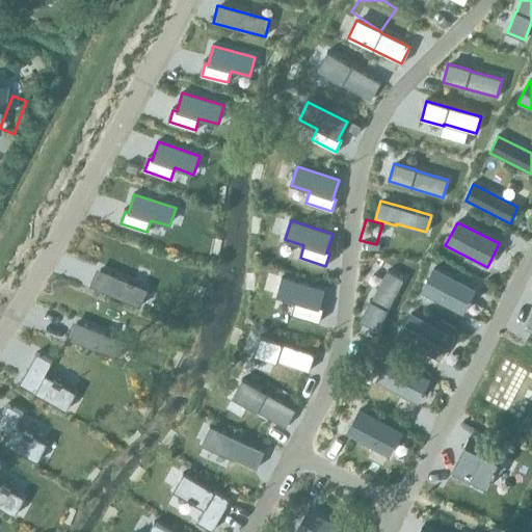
[(268,269),(286,276),(293,256),(275,249),(268,269)]
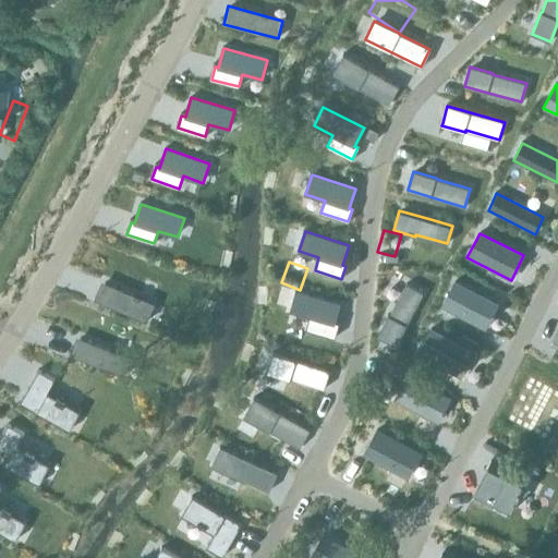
[(455,281),(441,306),(485,329),(498,304),(455,281)]
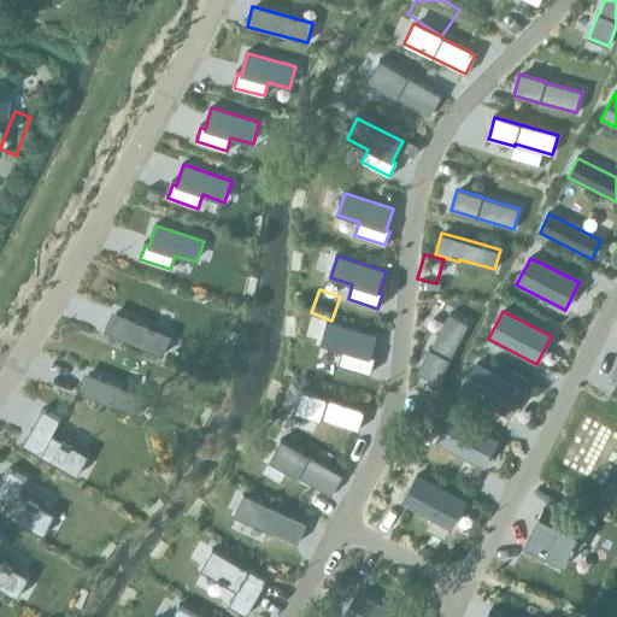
[(171,336),(113,312),(105,331),(163,356),(171,336)]
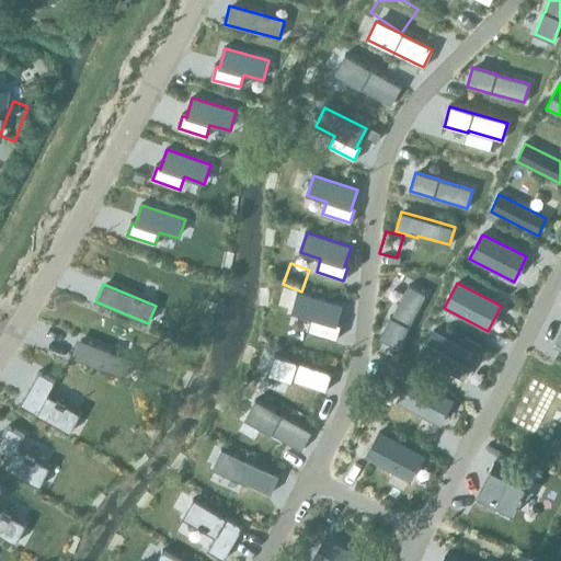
[(425,295),(409,286),(391,317),(390,317),(379,338),(397,347),(413,318),(425,295)]
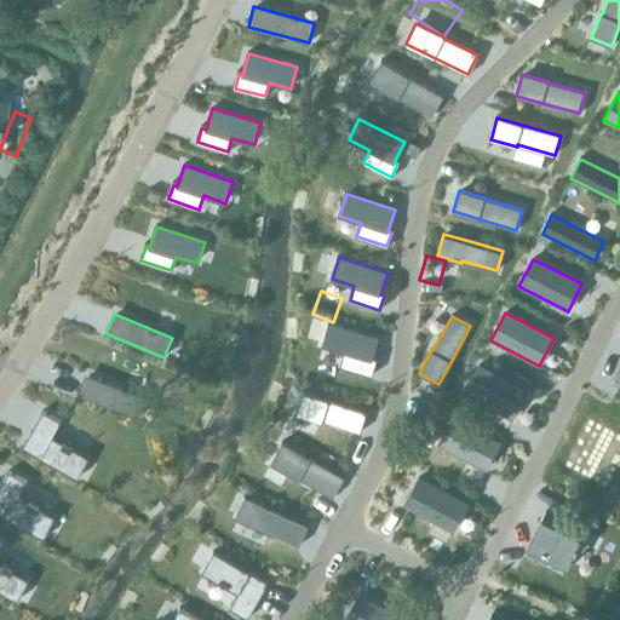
[(329,323),(323,345),(345,352),(342,366),(372,375),(375,361),(372,360),(378,338),(329,323)]
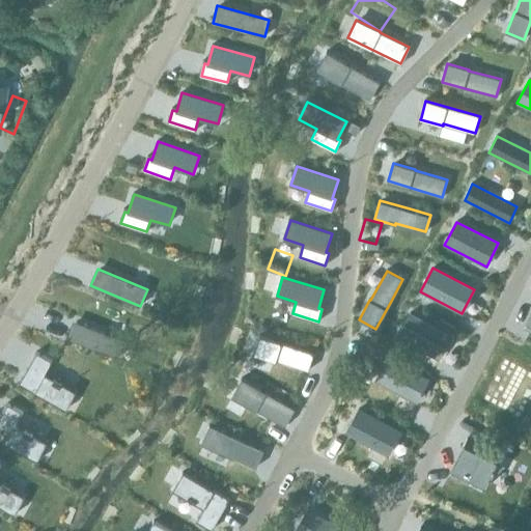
[(410,314),(397,337),(439,359),(451,336),(410,314)]
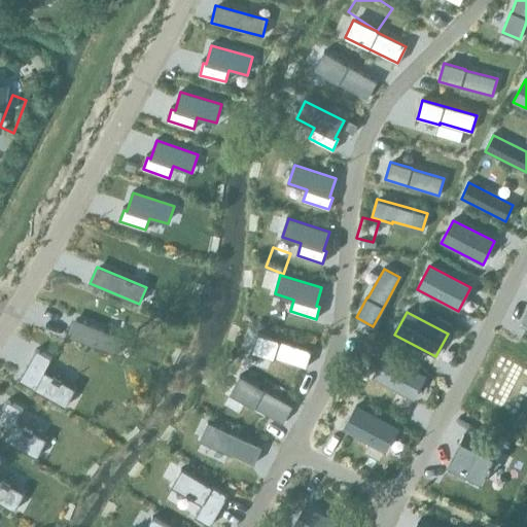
[(123,337),(73,318),(67,336),(116,354),(123,337)]
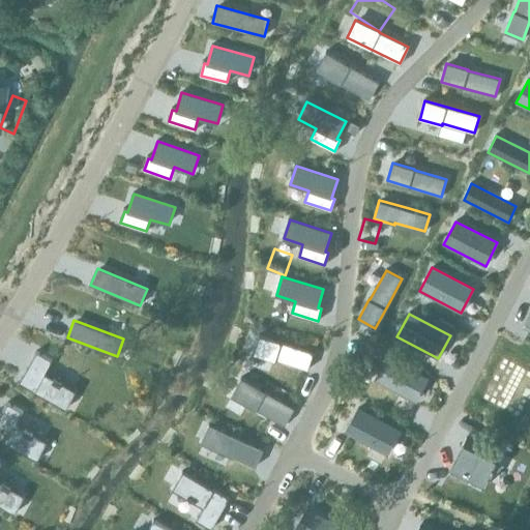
[(254,352),(254,353),(275,360),(275,359),(307,370),(313,353),(259,335),(254,352)]
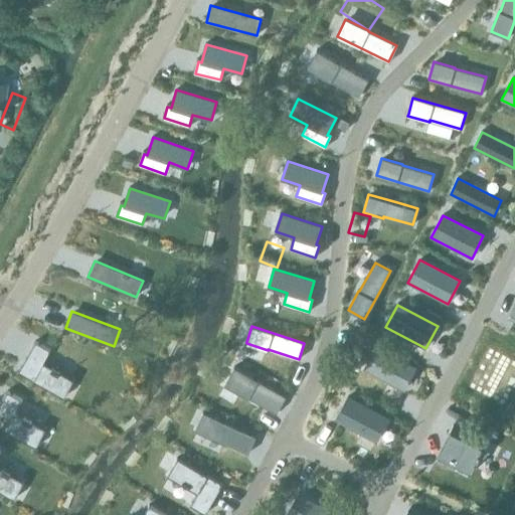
[(35,342),(19,371),(63,397),(73,380),(43,363),(50,350),(35,342)]
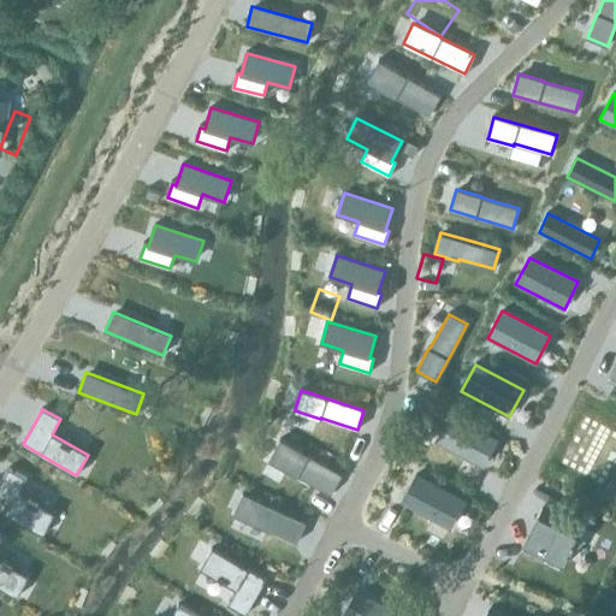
[(450,414),(436,442),(484,467),(498,440),(450,414)]
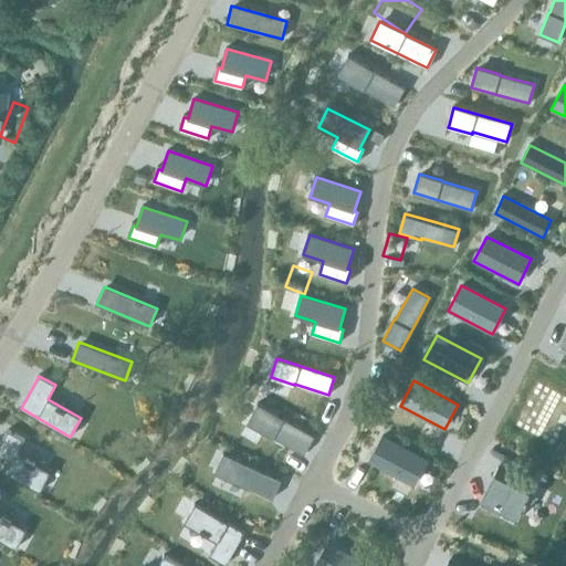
[(565,401),(540,388),(520,426),(552,442),(565,415),(565,401)]
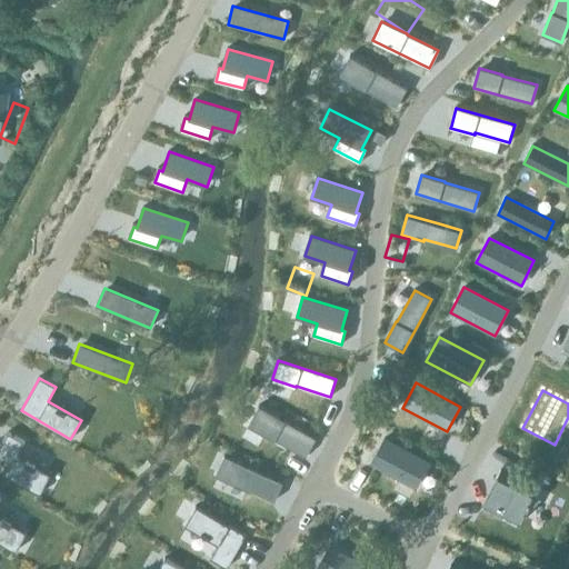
[(276,438),(306,456),(316,439),(288,422),(259,406),(248,425),(273,440),(276,438)]
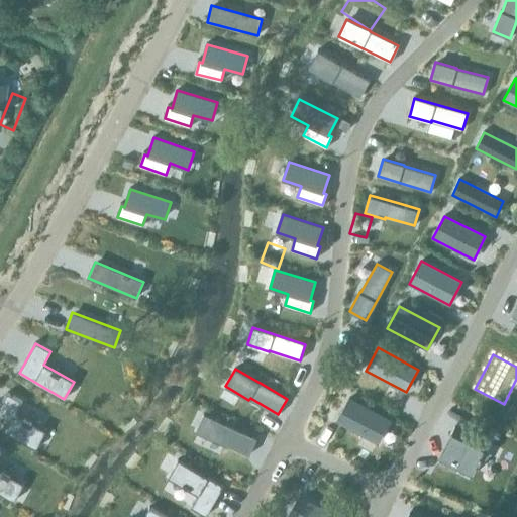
[(8,394),(0,406),(0,427),(36,448),(45,432),(15,414),(22,402),(8,394)]
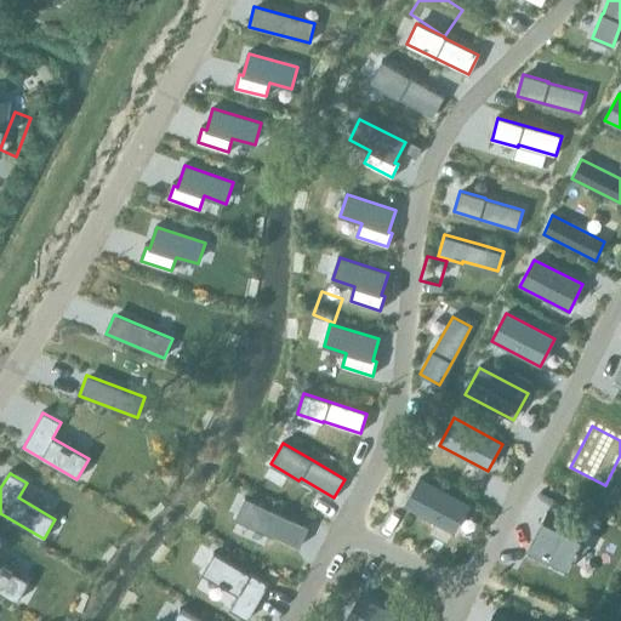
[(420,479),(405,506),(454,533),(468,505),(420,479)]
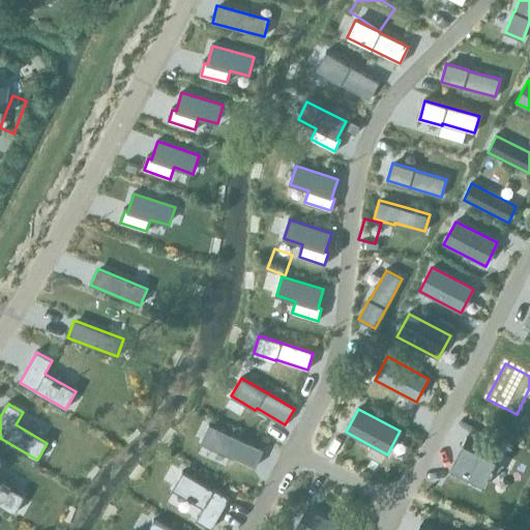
[(233,457),(256,467),(263,450),(236,438),(209,425),(208,428),(201,443),(233,458),(233,457)]
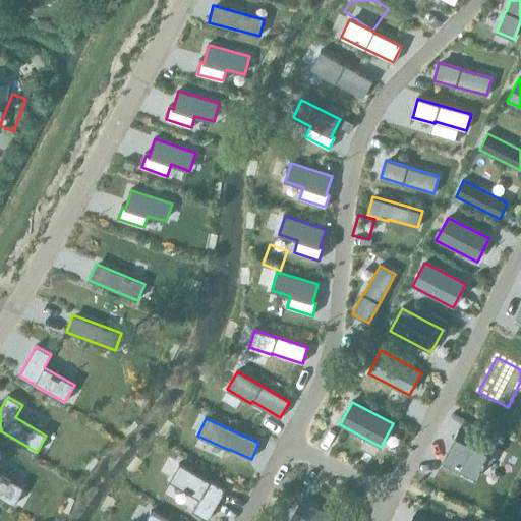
[(472,479),(476,471),(480,463),(482,465),(485,459),(483,458),(489,446),(490,446),(490,445),(459,428),(458,429),(459,430),(441,465),(459,474),(470,480),(471,480),(472,479)]
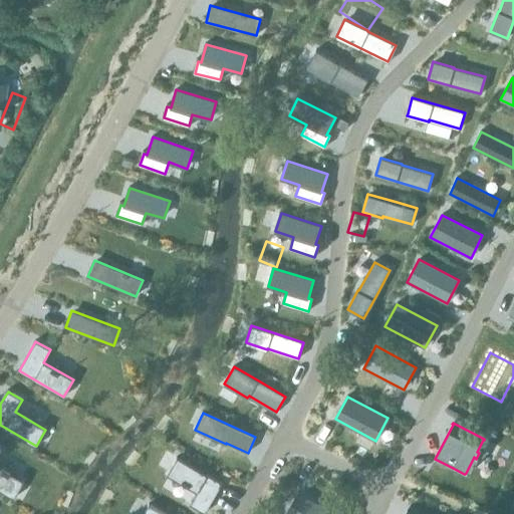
[(205,512),(222,483),(177,458),(168,474),(198,492),(191,504),(205,512)]
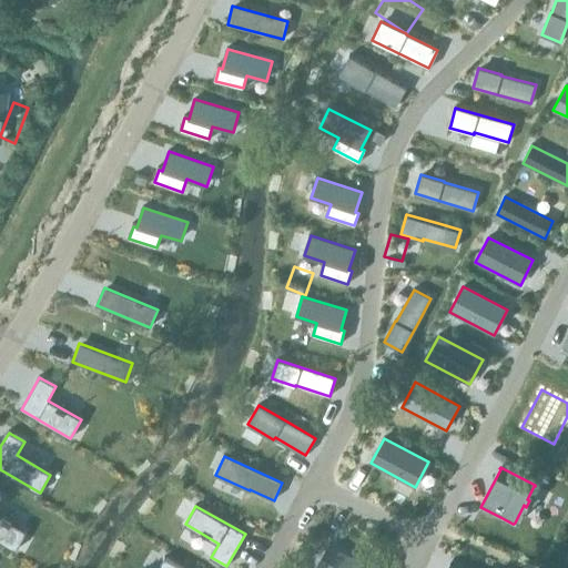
[(0,541),(14,550),(26,531),(0,517),(0,541)]
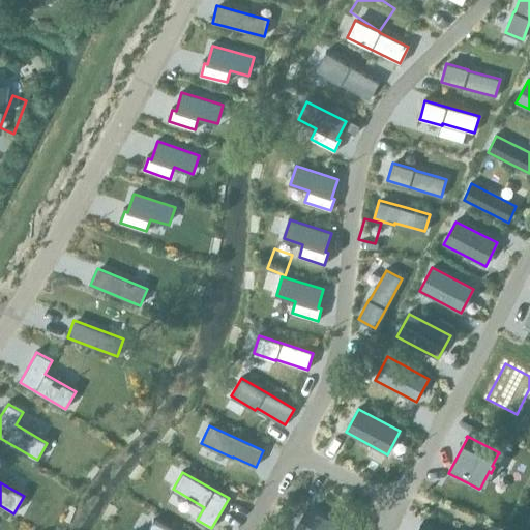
[(346,529),(306,508),(294,529),(346,529)]
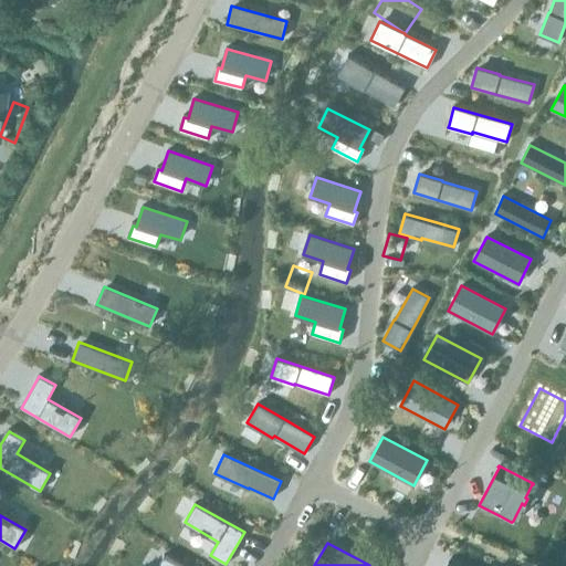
[(241,548),(229,565),(261,565),(263,562),(241,548)]
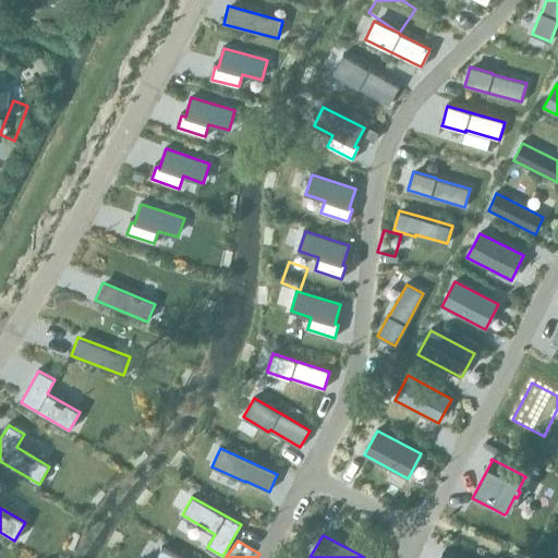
[(179,557),(161,548),(155,557),(179,557)]
